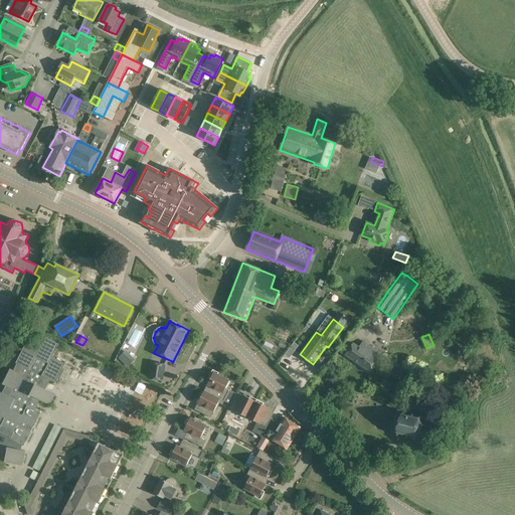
[(38,350),(26,344),(16,363),(17,364),(13,370),(10,369),(3,384),(6,386),(2,392),(1,392),(0,394),(0,459),(5,460),(5,463),(21,466),(24,451),(21,450),(21,446),(23,447),(40,412),(35,409),(40,399),(50,404),(56,393),(45,388),(49,380),(55,383),(64,364),(52,357),(59,344),(45,337),(38,350)]
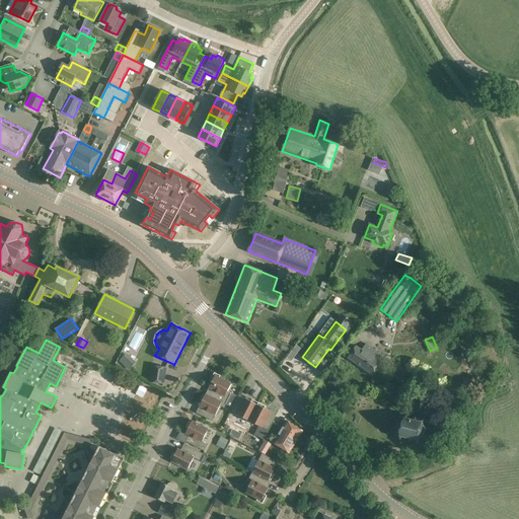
[(301,349),(296,345),(293,350),(297,354),(301,349)]
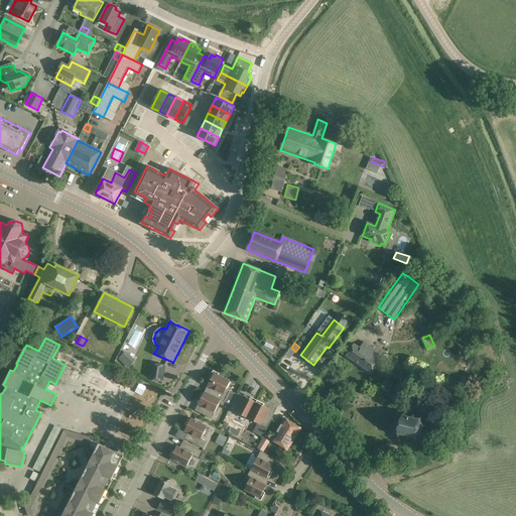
[(371,373),(383,356),(364,343),(360,348),(354,345),(346,356),(371,373)]
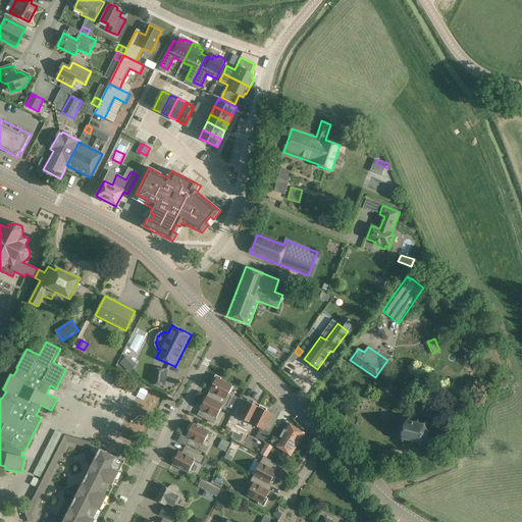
[(301,367),(304,364),(296,356),(283,368),(299,384),(308,375),(301,367)]
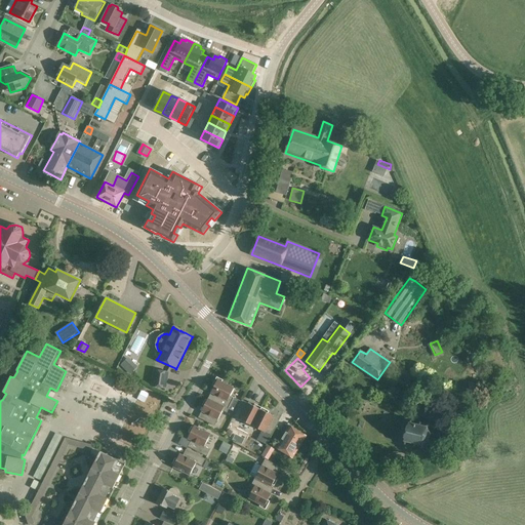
[(135,369),(125,360),(120,365),(130,374),(135,369)]
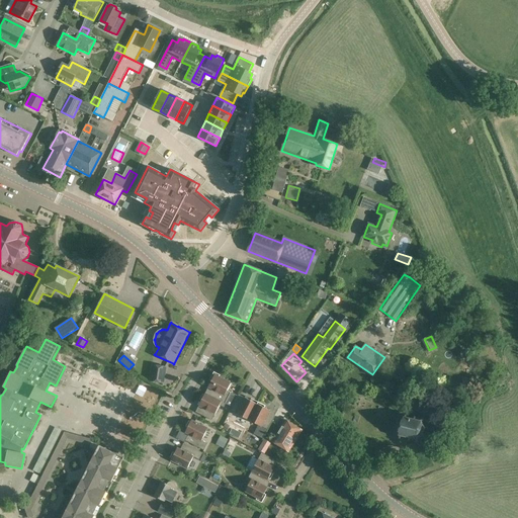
[(164,382),(166,368),(167,367),(166,367),(153,365),(152,365),(152,366),(150,380),(150,381),(151,381),(163,383),(164,383),(164,382)]
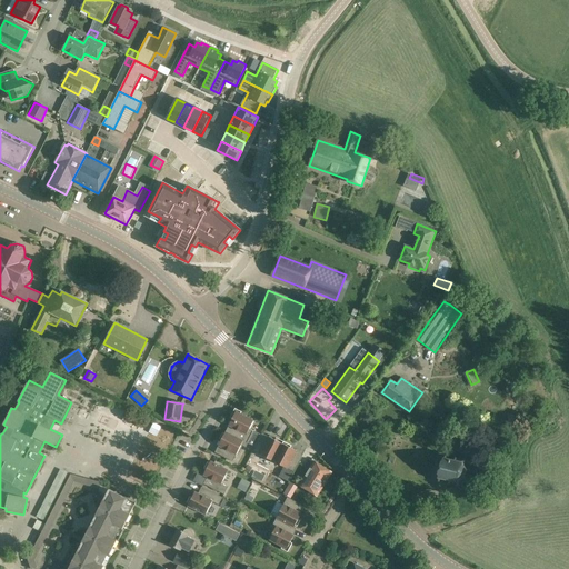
[(232,419),(229,426),(232,427),(229,433),(248,443),(255,447),(256,447),(262,435),(250,428),(253,420),(240,413),(241,412),(235,409),(230,418),(232,419)]
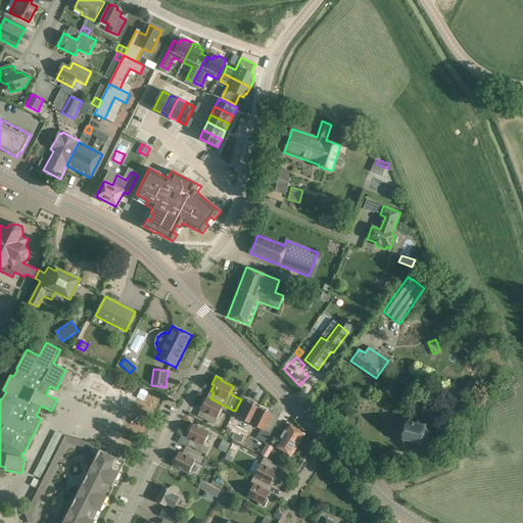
[(144,401),(148,392),(141,389),(137,397),(144,401)]
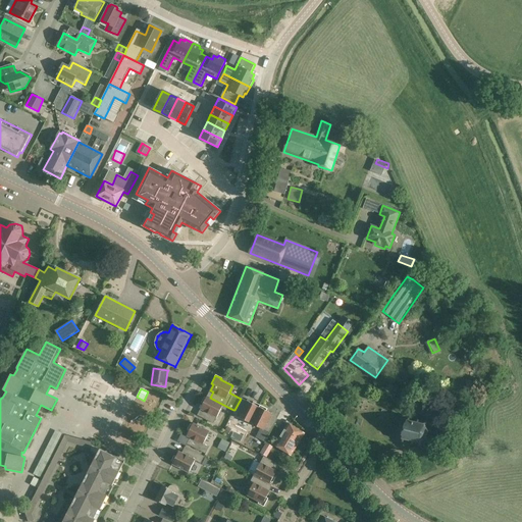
[(206,398),(204,397),(201,403),(203,404),(200,409),(203,411),(200,417),(213,423),(221,408),(225,410),(227,407),(210,398),(207,396),(206,398)]
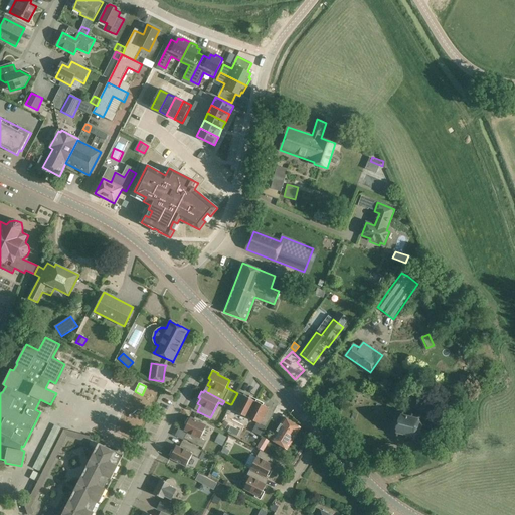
[(249,396),(248,398),(237,392),(237,393),(231,404),(229,408),(247,417),(256,400),(249,396)]
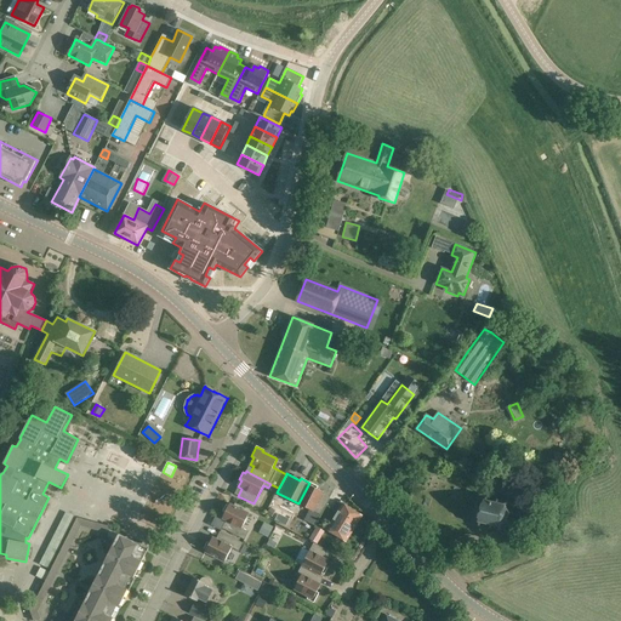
[(322,496),(323,493),(317,489),(318,486),(309,483),(298,503),(309,510),(305,520),(315,527),(329,500),(322,496)]
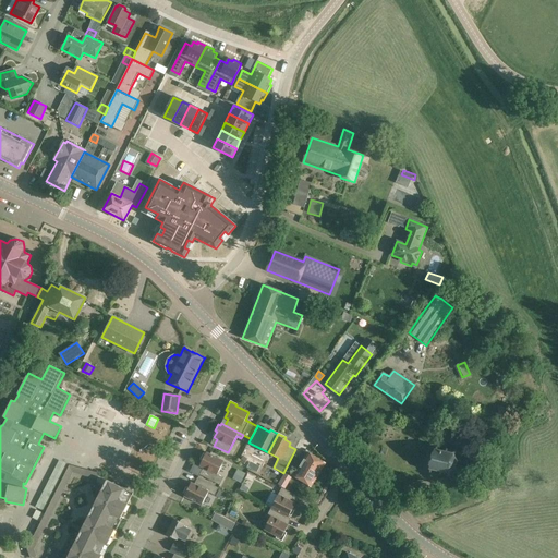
[(434,460),(432,470),(448,474),(455,469),(457,462),(453,455),(436,450),(434,460)]
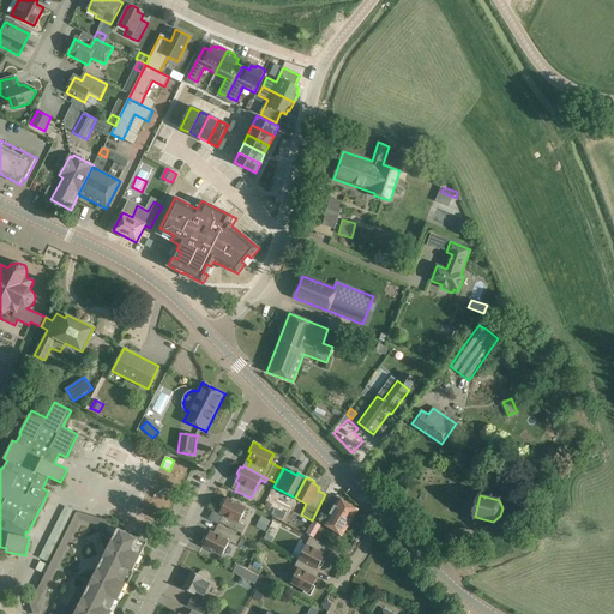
[(224,499),(221,505),(222,506),(220,513),(223,515),(220,522),(241,534),(246,525),(239,522),(246,507),(227,498),(226,500),(224,499)]
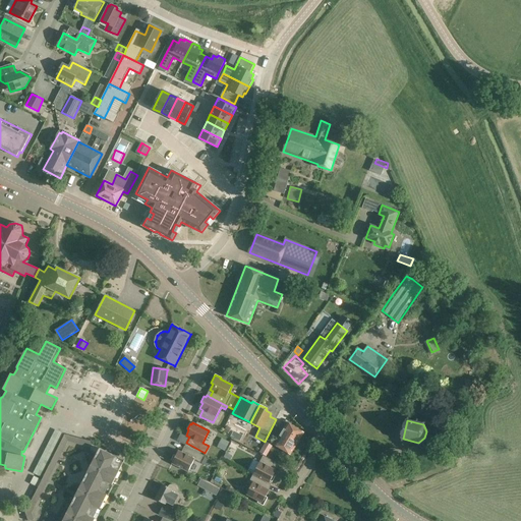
[(290,455),(303,432),(287,422),(274,445),(290,455)]
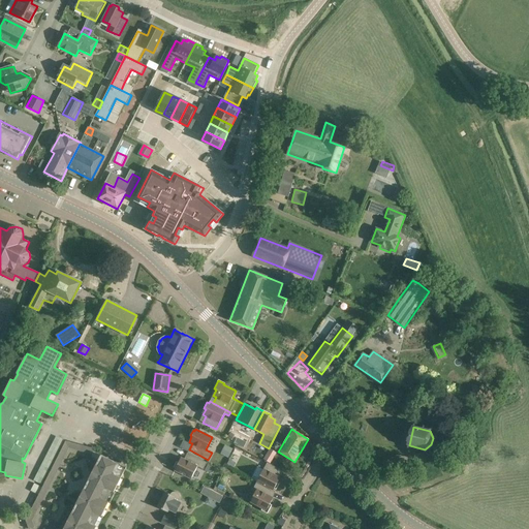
[(66,441),(41,488),(38,496),(26,520),(28,528),(34,527),(32,521),(69,447),(92,454),(91,457),(98,460),(63,528),(95,528),(126,467),(101,455),(93,452),(94,448),(66,441)]
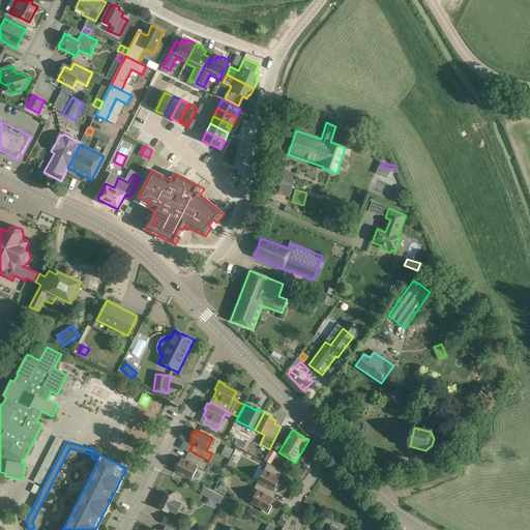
[(234,450),(226,446),(221,457),(229,460),(234,450)]
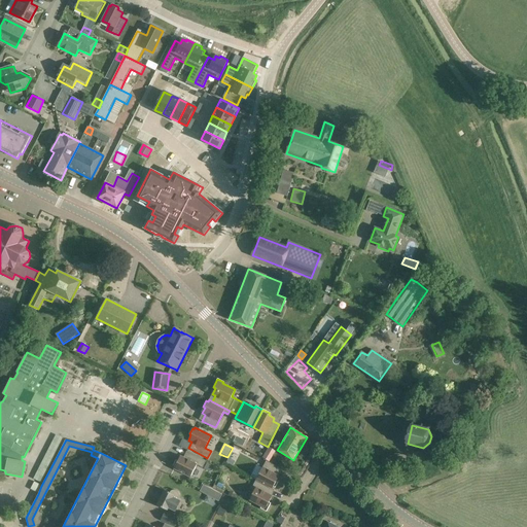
[(177,461),(176,460),(173,465),(175,466),(174,468),(190,477),(197,464),(203,468),(206,461),(186,451),(183,457),(180,456),(177,461)]
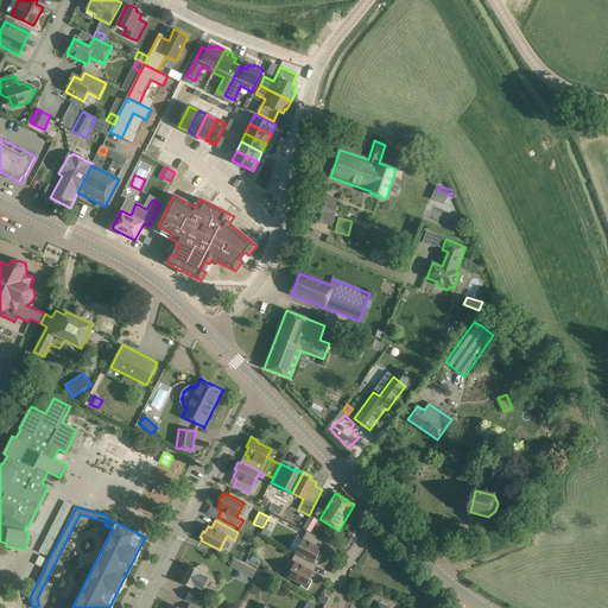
[(306,532),(296,553),(314,564),(315,562),(317,563),(321,556),(318,555),(322,549),(318,548),(322,540),(306,532)]
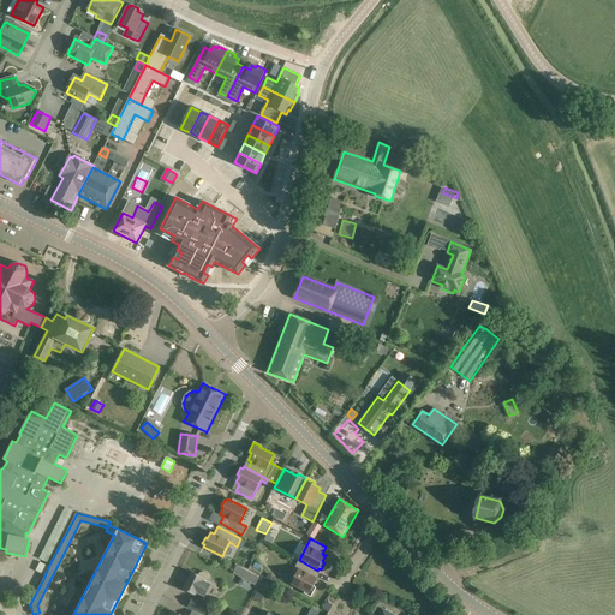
[(242,541),(238,548),(245,551),(249,544),(242,541)]
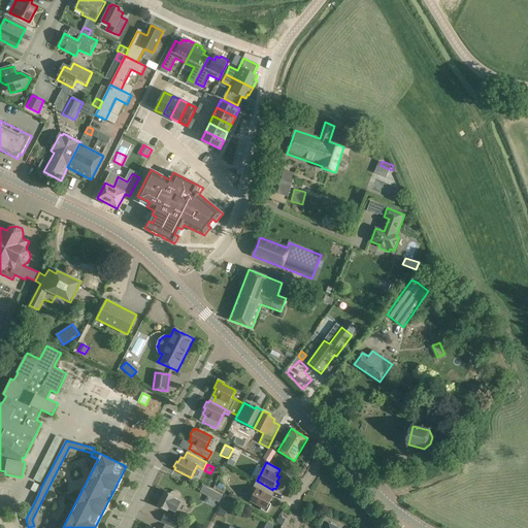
[(269,495),(272,490),(257,481),(251,491),(254,492),(250,501),(262,507),(261,509),(267,513),(271,504),(269,503),(272,497),(269,495)]
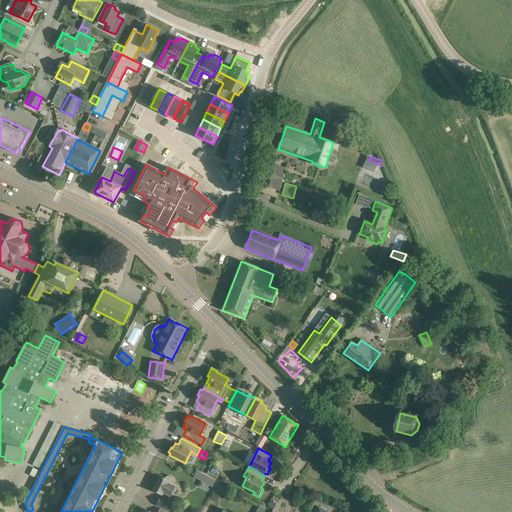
[(29,476),(37,480),(40,472),(33,469),(29,476)]
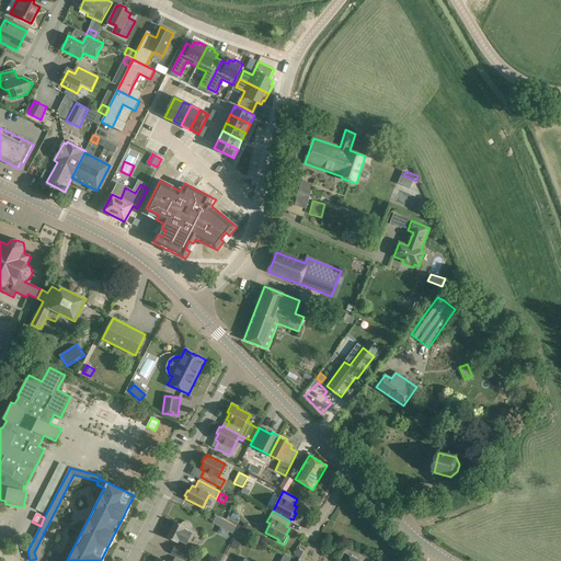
[(220,527),(224,521),(217,517),(214,523),(220,527)]
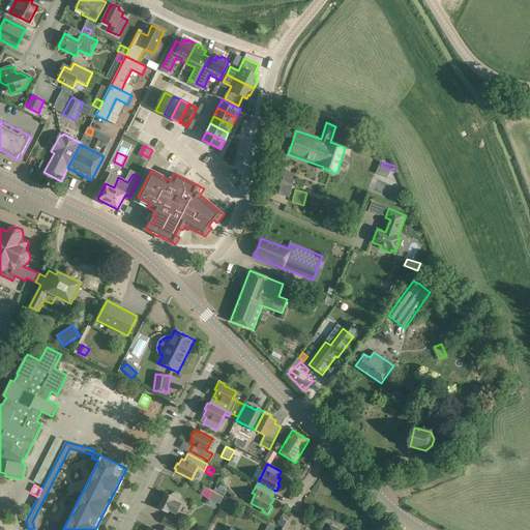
[(166,493),(158,508),(169,513),(170,511),(176,514),(180,504),(178,503),(179,502),(180,502),(180,501),(180,500),(181,499),(181,498),(180,497),(180,496),(179,495),(178,494),(177,493),(176,493),(175,493),(174,493),(173,493),(172,494),(171,495),(170,496),(166,493)]
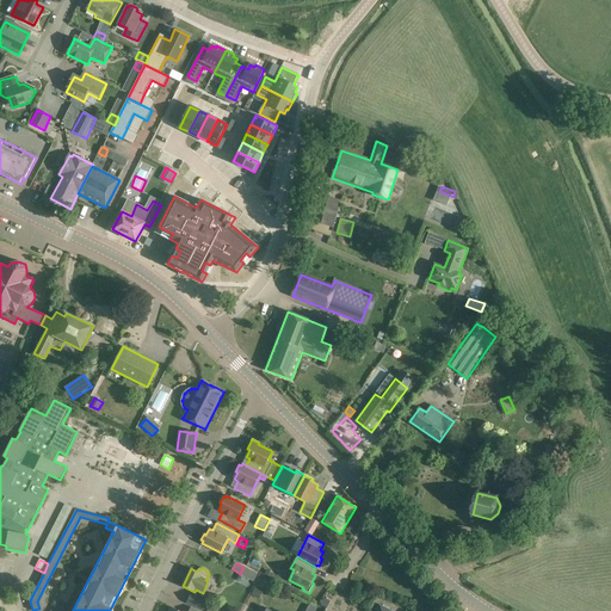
[(263,592),(255,588),(251,596),(259,599),(263,592)]
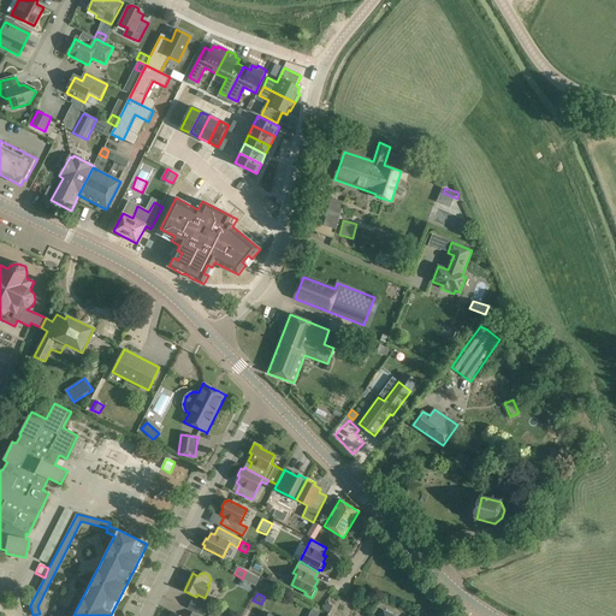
[(191,611),(193,610),(203,615),(205,615),(209,608),(193,599),(188,610),(191,611)]
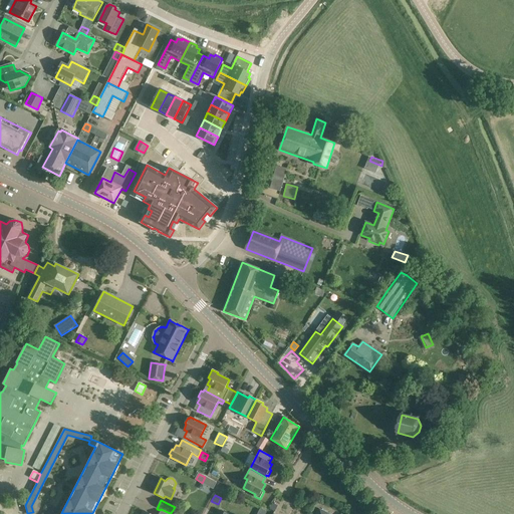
[(275,513),(278,506),(273,503),(269,510),(275,513)]
